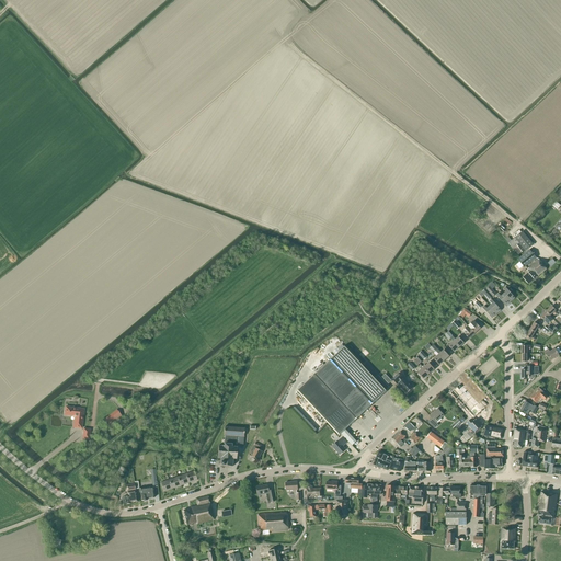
[(533,245),(523,232),(508,243),(513,249),(518,255),(519,254),(524,251),(525,250),(525,251),(533,245)]
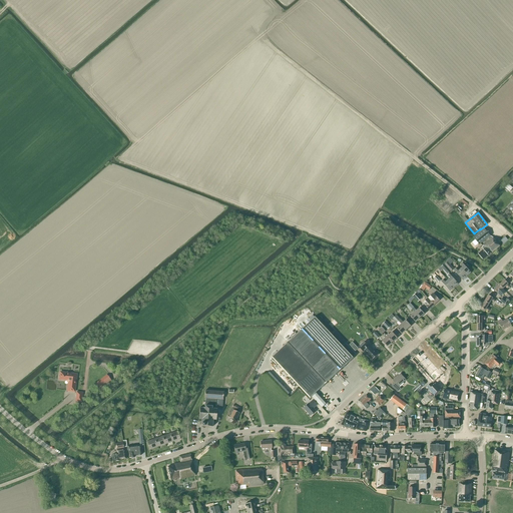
[(488,237),(489,239),(482,245),(483,246),(481,248),(483,250),(478,254),(483,260),(492,251),(493,252),(500,246),(493,237),(490,235),(484,228),(481,231),(477,234),(473,237),(479,244),(488,237)]
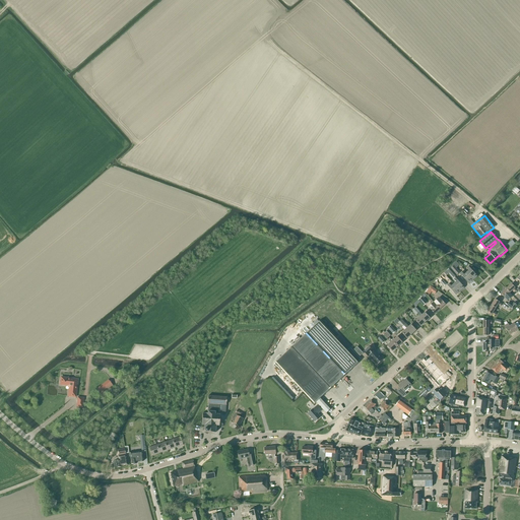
[(451,268),(457,275),(460,272),(454,266),(451,268)]
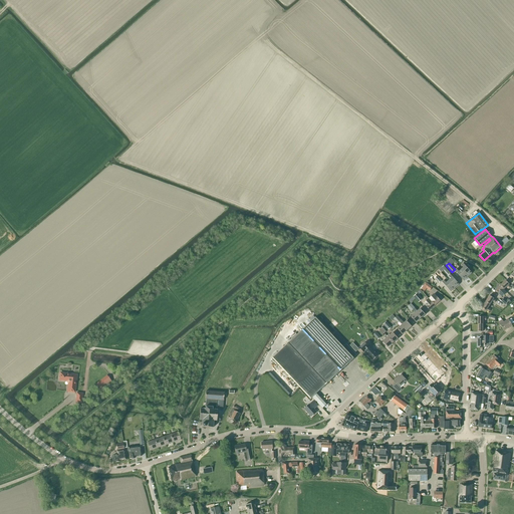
[(472,273),(463,263),(462,265),(464,268),(461,270),(468,277),(472,273)]
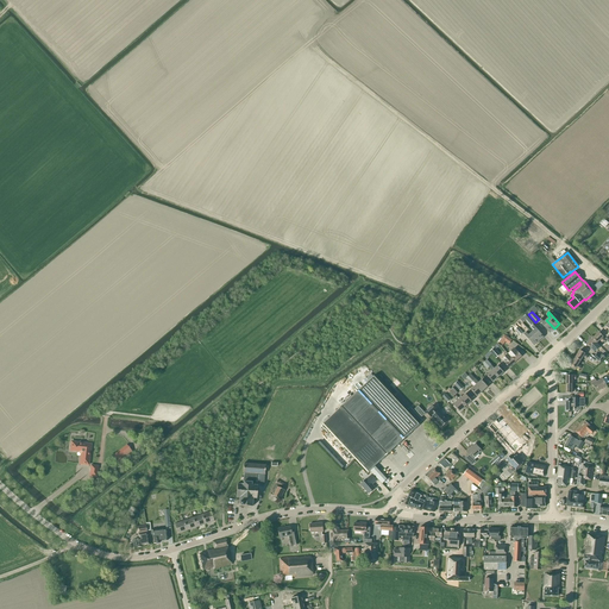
[(532,326),(535,322),(528,314),(523,318),(532,326)]
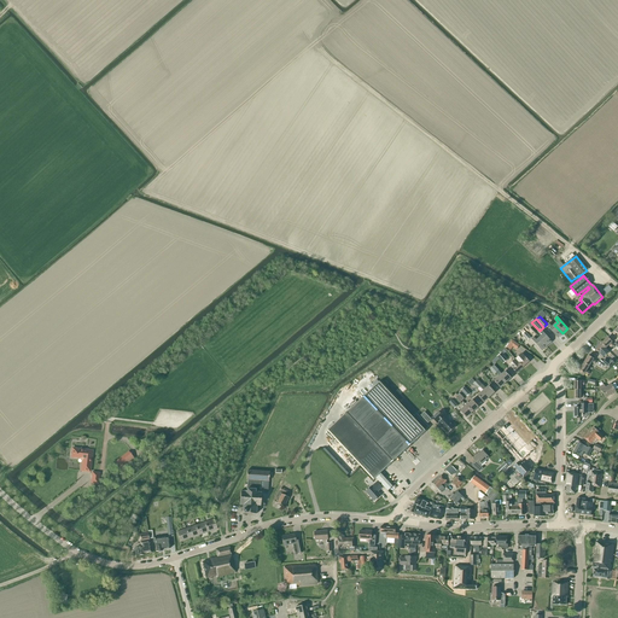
[(557,337),(563,333),(554,325),(552,327),(549,324),(547,326),(557,337)]
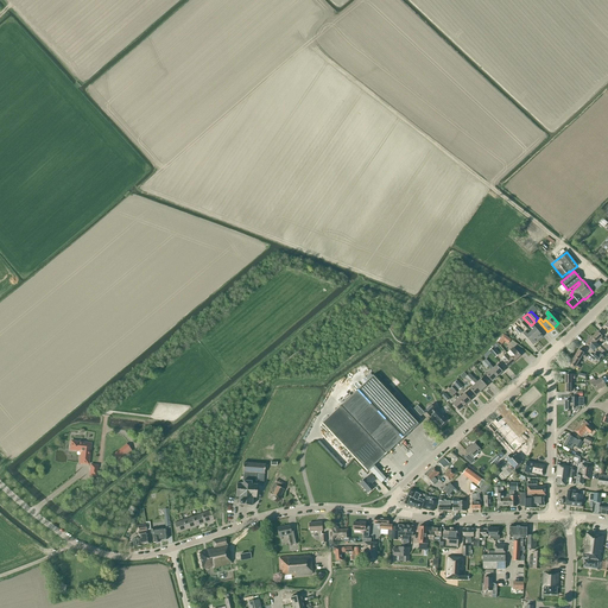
[(533,330),(531,333),(538,341),(543,336),(533,325),(531,327),(533,330)]
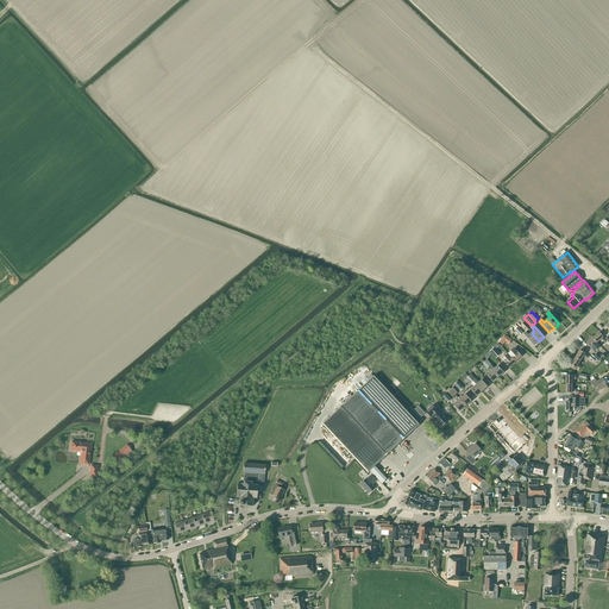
[(534,346),(539,341),(532,333),(528,336),(526,332),(523,334),(534,346)]
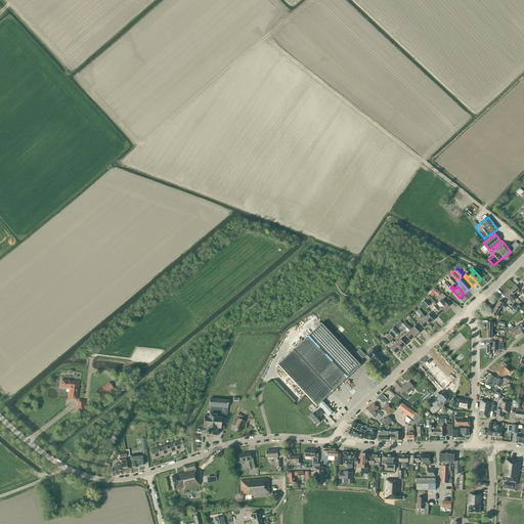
[(515,287),(510,291),(514,295),(517,292),(519,295),(521,293),(519,291),(519,290),(515,287)]
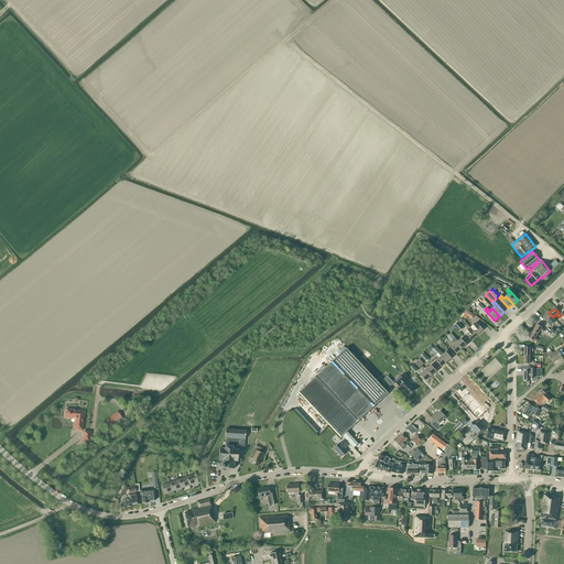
[(553,317),(549,313),(543,318),(550,326),(555,321),(553,317)]
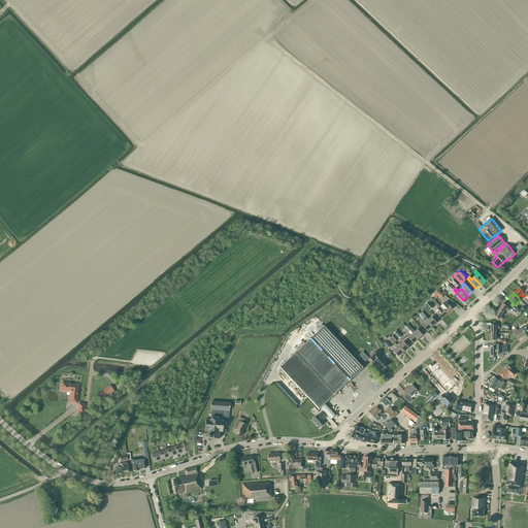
[(430,310),(433,307),(428,301),(425,304),(430,310)]
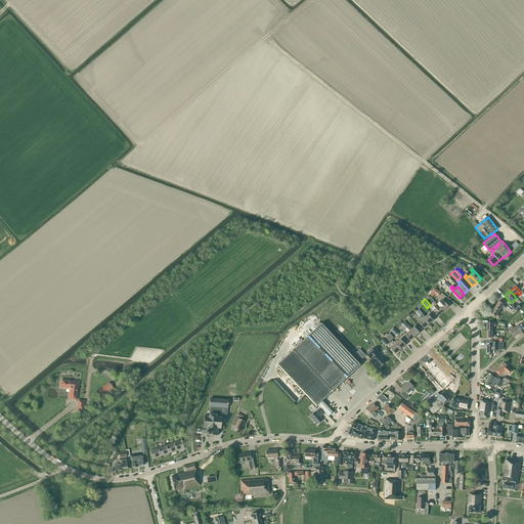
[(440,308),(443,312),(448,307),(445,303),(442,300),(440,302),(437,305),(440,308)]
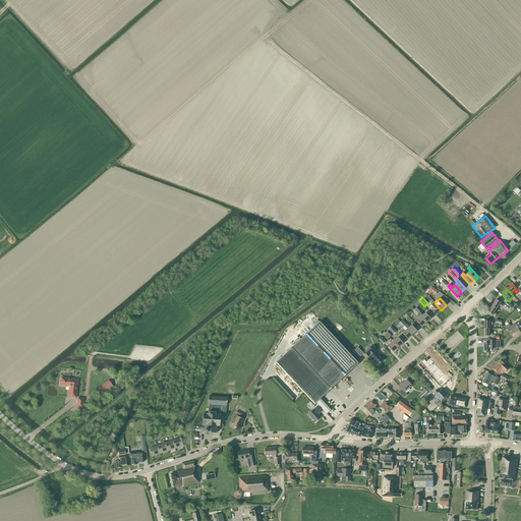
[(496,300),(491,306),(497,309),(499,305),(502,307),(503,304),(501,303),(501,302),(496,300)]
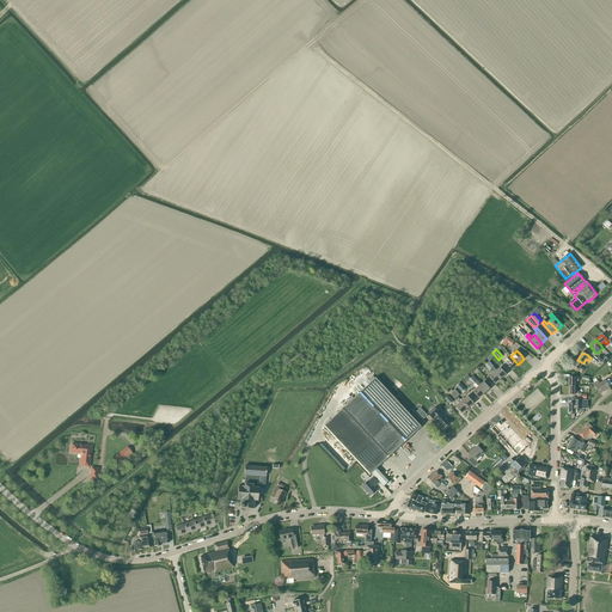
[(518,365),(514,360),(510,356),(505,361),(512,369),(518,365)]
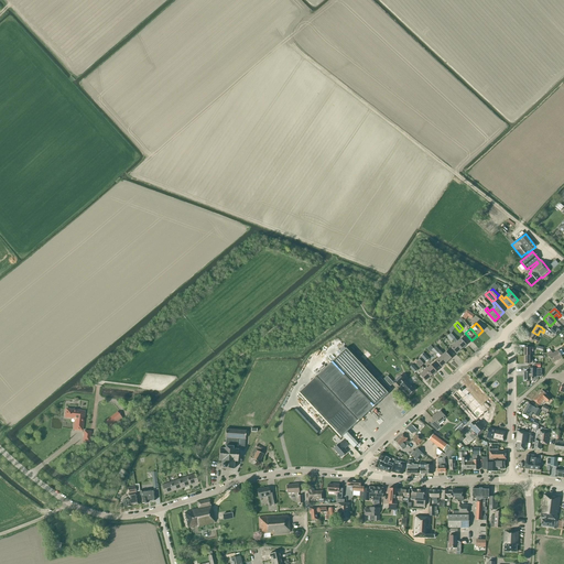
[(535,338),(538,335),(532,332),(529,338),(533,342),(533,340),(537,343),(538,340),(535,338)]
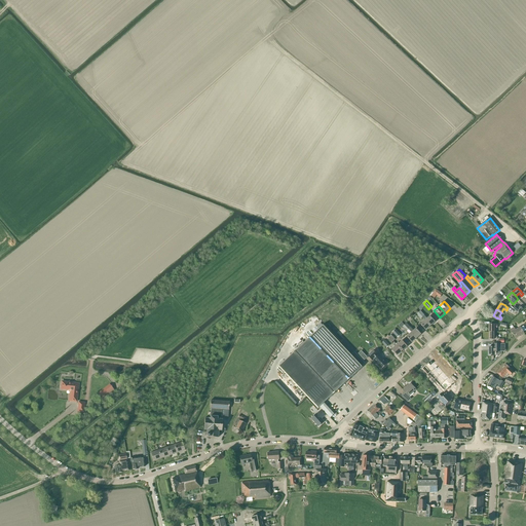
[(429,316),(425,321),(430,326),(435,322),(429,316)]
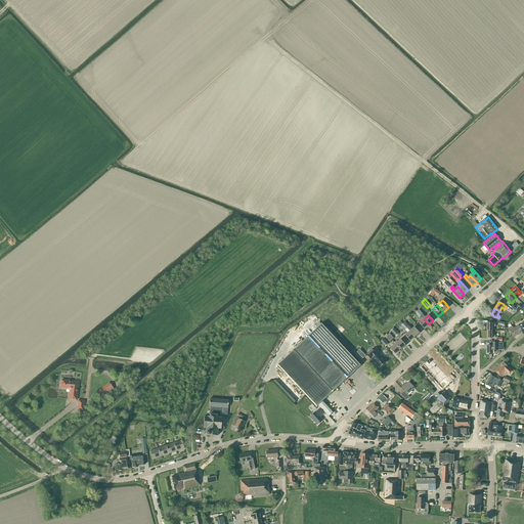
[(429,324),(424,319),(422,320),(419,323),(424,329),(429,324)]
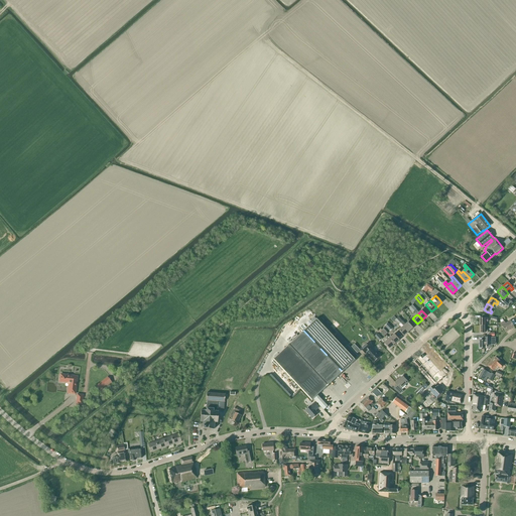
[(398,317),(397,318),(408,332),(413,328),(408,323),(405,325),(403,321),(402,321),(398,317)]
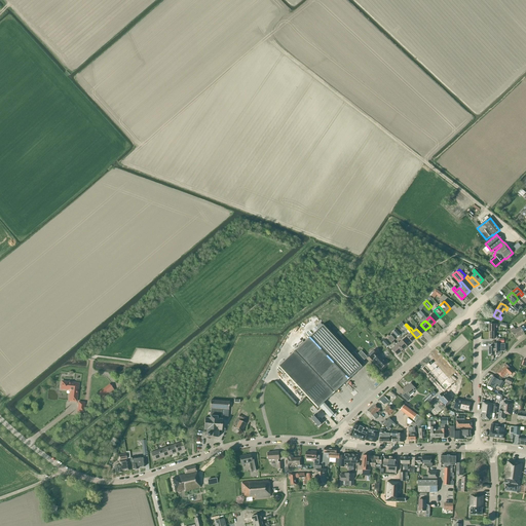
[(412,342),(416,338),(405,325),(403,327),(410,334),(407,337),(412,342)]
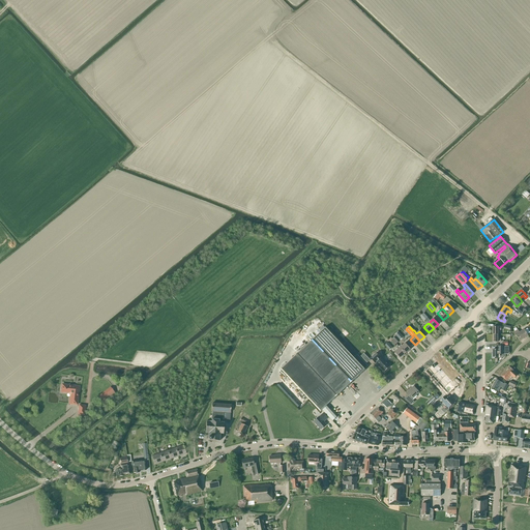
[(321,411),(365,370),(364,370),(367,366),(357,354),(357,355),(354,358),(348,351),(325,328),(282,370),(321,411)]
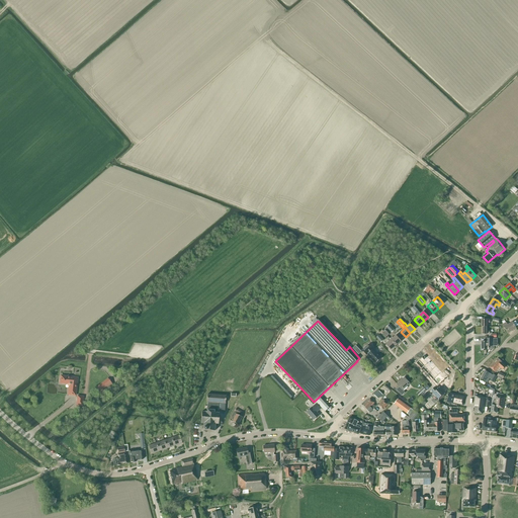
[(516,327),(512,322),(508,325),(506,323),(502,325),(508,334),(516,329),(516,327)]
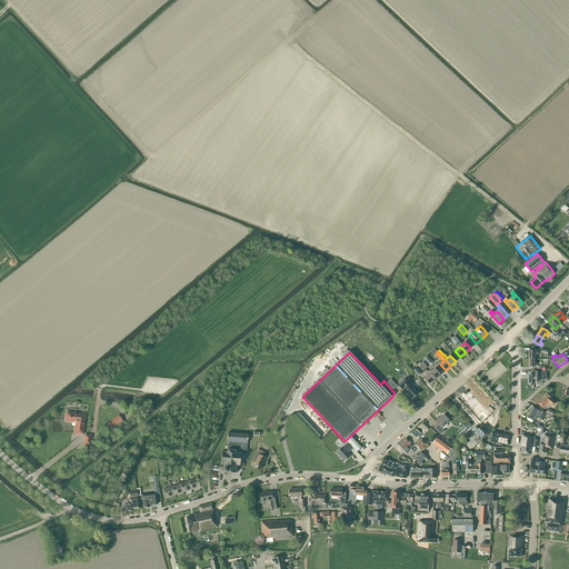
[(425,359),(430,366),(433,362),(428,356),(425,359)]
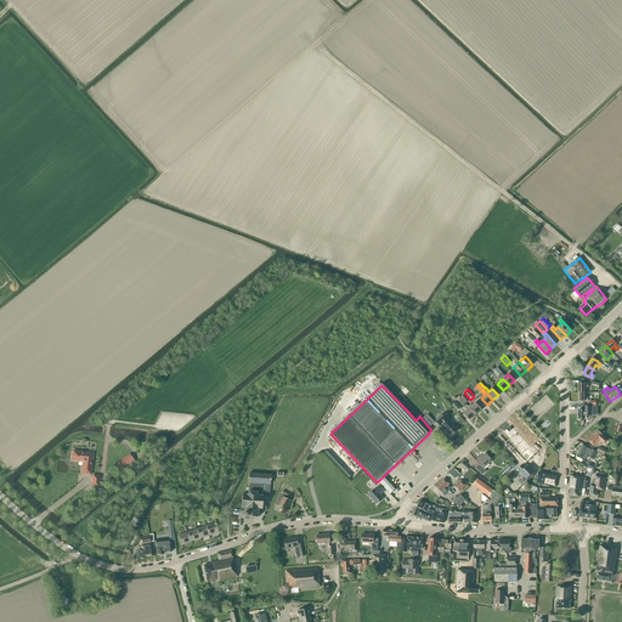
[(471,406),(469,408),(475,416),(481,410),(475,403),(471,406)]
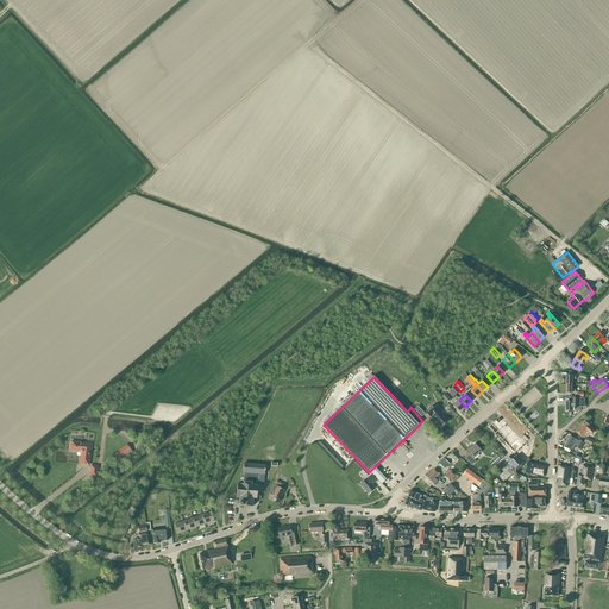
[(458,401),(453,405),(460,412),(465,407),(459,400),(458,397),(456,400),(458,401)]
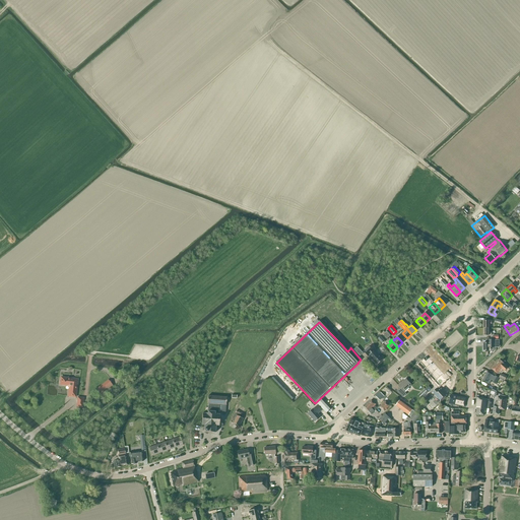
[(490,343),(483,343),(483,350),(489,350),(489,345),(495,345),(495,342),(497,342),(497,339),(492,339),(492,342),(490,342),(490,343)]
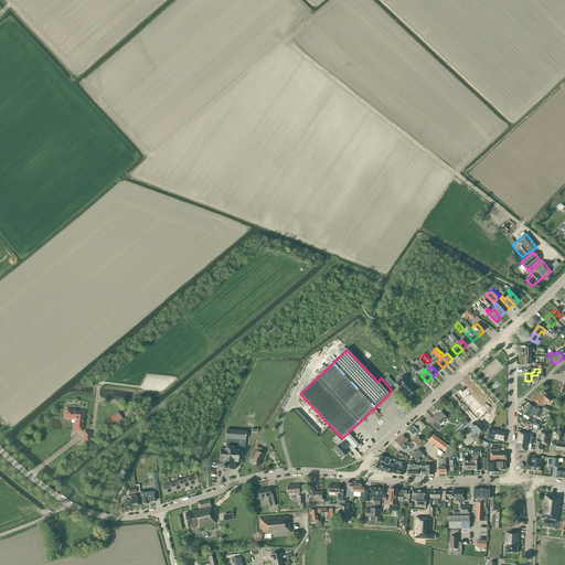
[(374,371),(371,374),(377,382),(381,379),(374,371)]
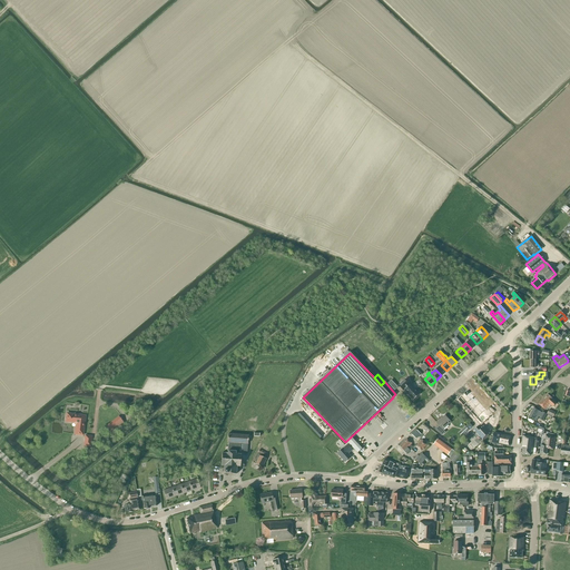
[(389,383),(391,385),(395,391),(397,387),(391,380),(389,383)]
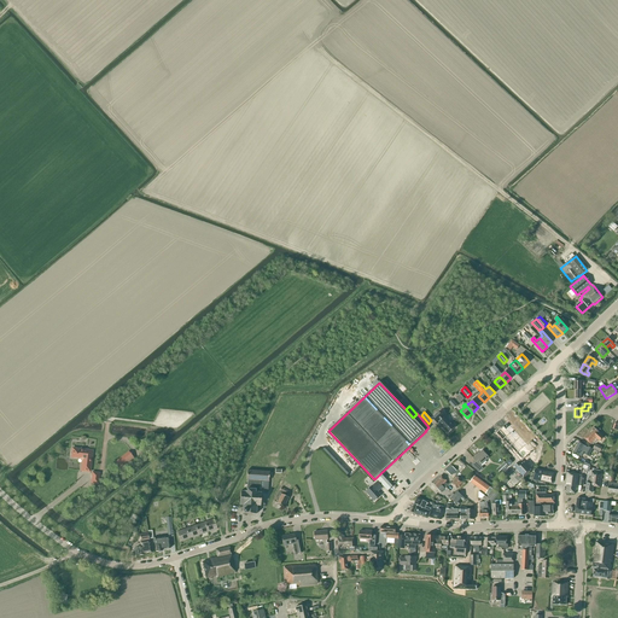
[(455,427),(441,413),(433,419),(437,424),(438,423),(442,426),(442,427),(443,429),(444,430),(448,433),(449,433),(450,432),(452,432),(452,431),(455,427)]
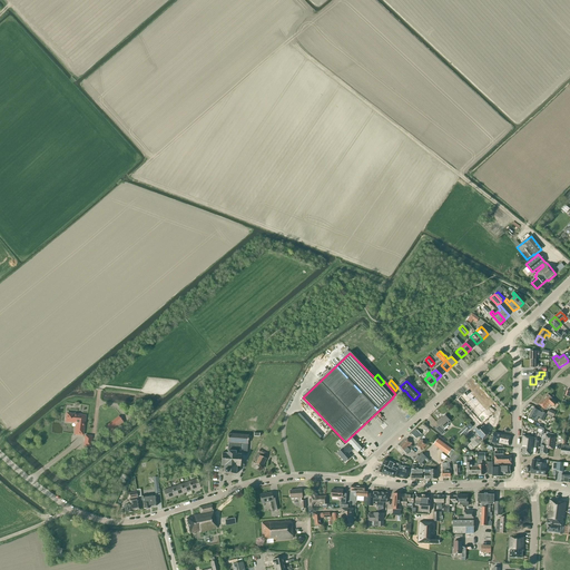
[(470,392),(467,395),(464,393),(458,400),(481,425),(479,426),(474,430),(482,439),(494,429),(491,425),(494,422),(492,421),(494,418),(494,415),(489,409),(487,411),(470,392)]
